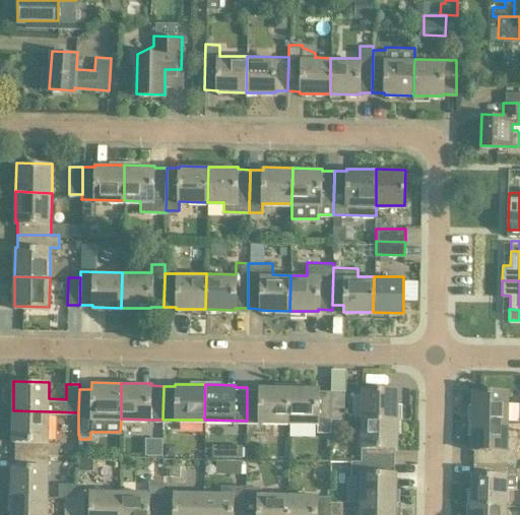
[(259,387),(247,387),(247,421),(288,422),(289,386),(260,385),(259,387)]
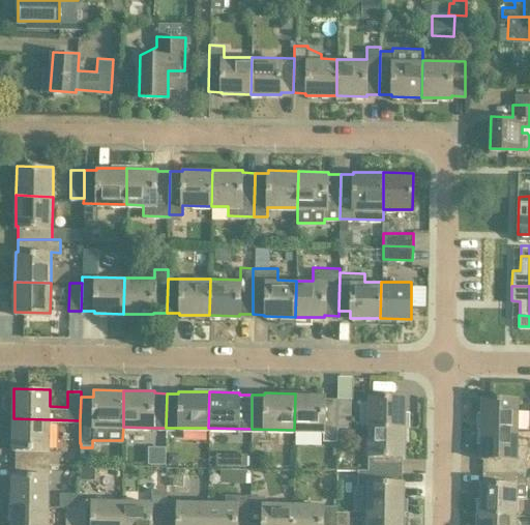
[(324,394),(295,394),(294,430),(337,431),(337,425),(337,397),(324,397),(324,394)]
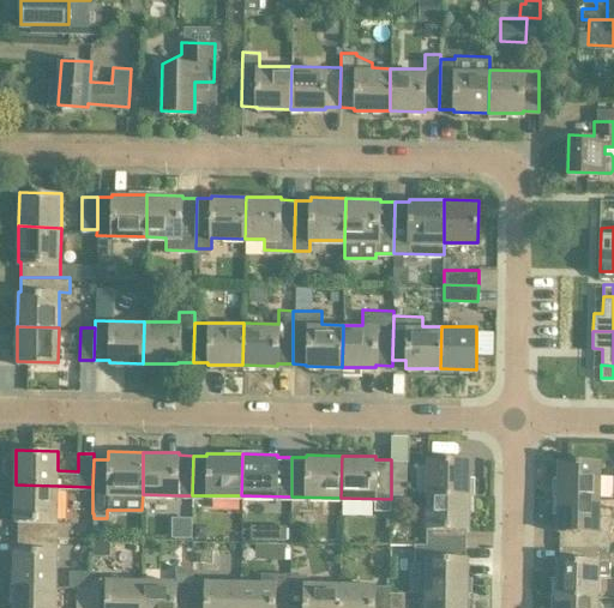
[(427,457),(427,492),(469,493),(469,458),(427,457)]
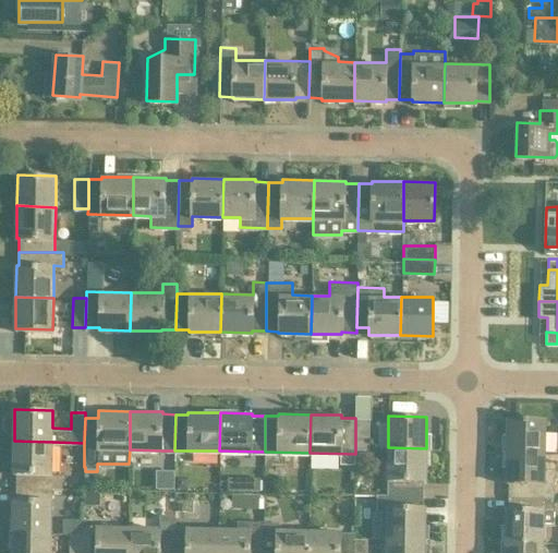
[(507,417),(507,449),(545,449),(545,418),(507,417)]
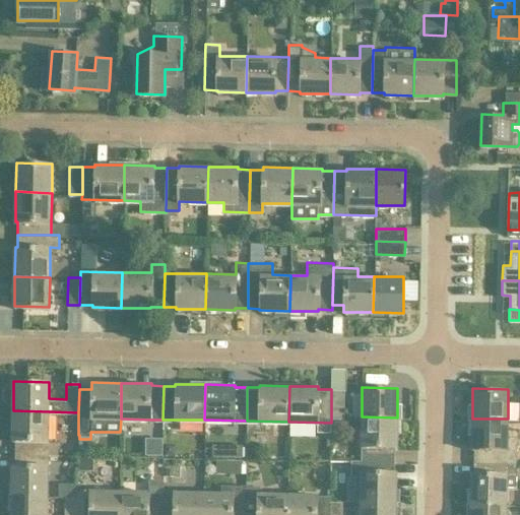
[(344,389),(331,389),(331,416),(343,416),(344,389)]
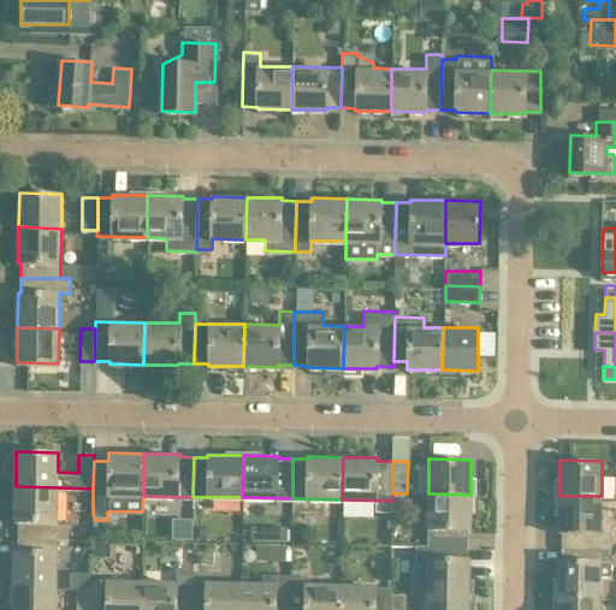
[(17,536),(57,537),(69,537),(69,522),(57,522),(58,487),(16,486),(15,521),(17,521),(17,536)]
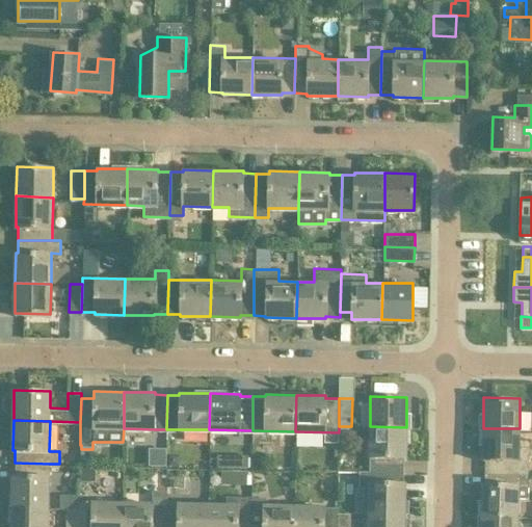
[(403,470),(404,457),(405,457),(406,427),(370,426),(369,469),(403,470)]
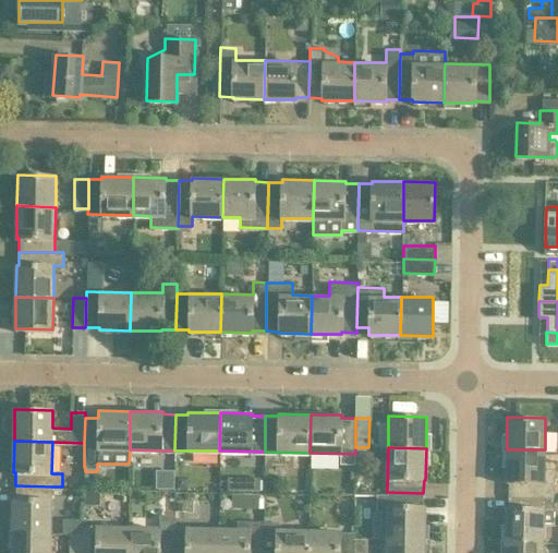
[(509,481),(508,494),(554,495),(555,466),(544,466),(545,449),(507,449),(506,481),(509,481)]
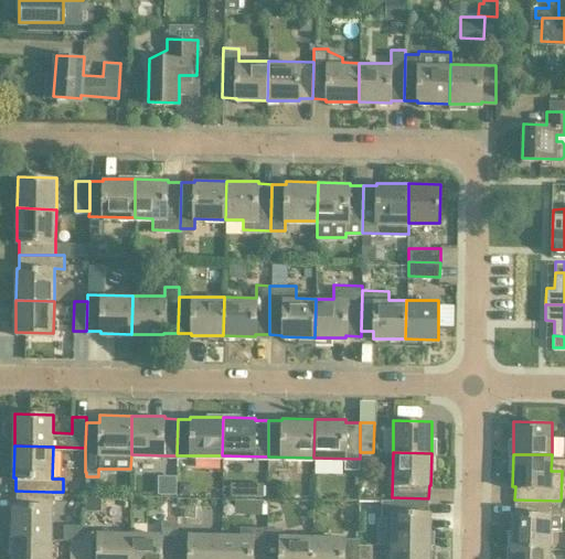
[(265,492),(265,477),(232,479),(233,493),(265,492)]
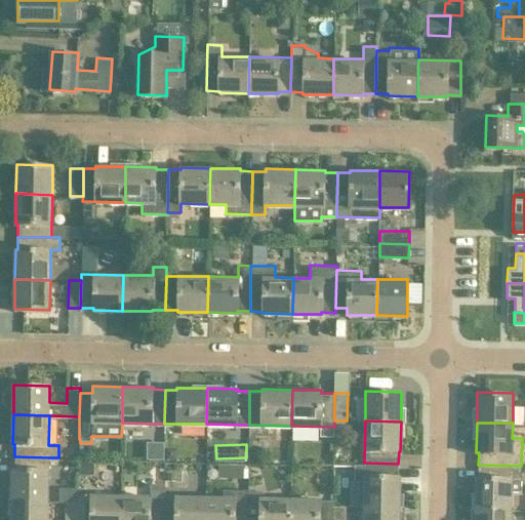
[(14,456),(14,469),(12,469),(11,498),(47,500),(48,457),(14,456)]
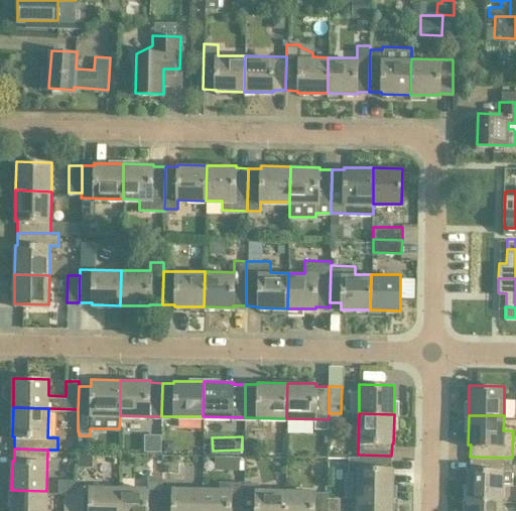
[(217,466),(240,466),(240,452),(216,452),(217,466)]
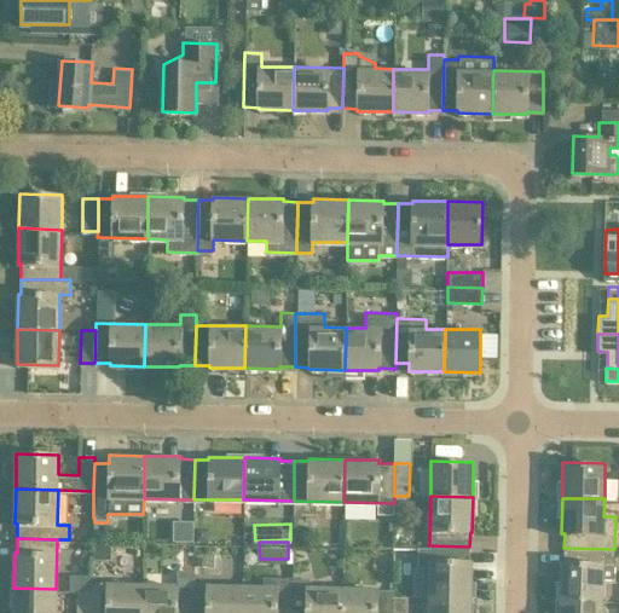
[(472,561),(469,561),(469,547),(429,545),(417,545),(417,566),(428,566),(428,596),(470,596),(472,561)]
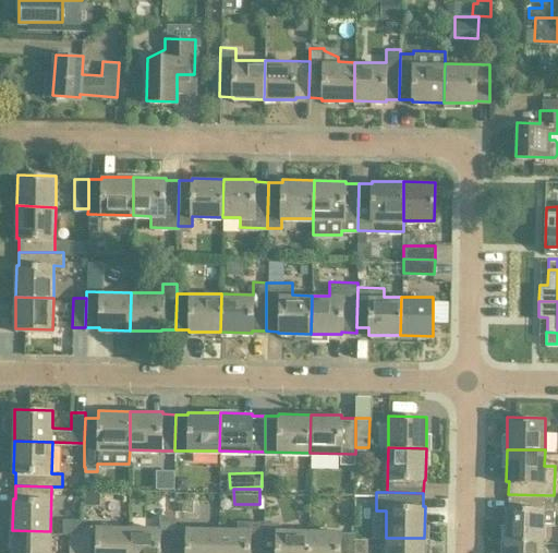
[(542,540),(543,521),(554,521),(554,495),(508,494),(508,507),(505,507),(504,539),(542,540)]
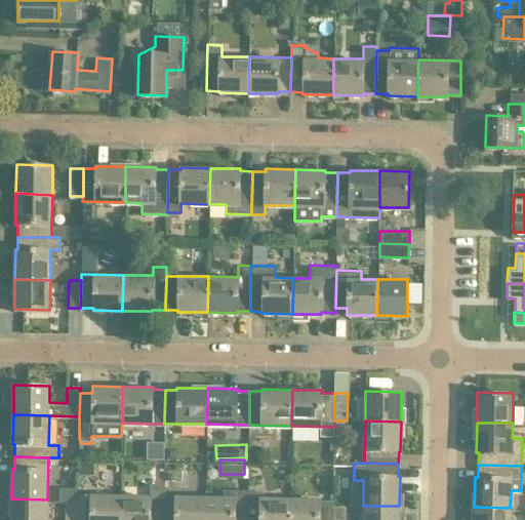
[(247,519),(248,488),(224,487),(224,497),(205,496),(204,519),(247,519)]
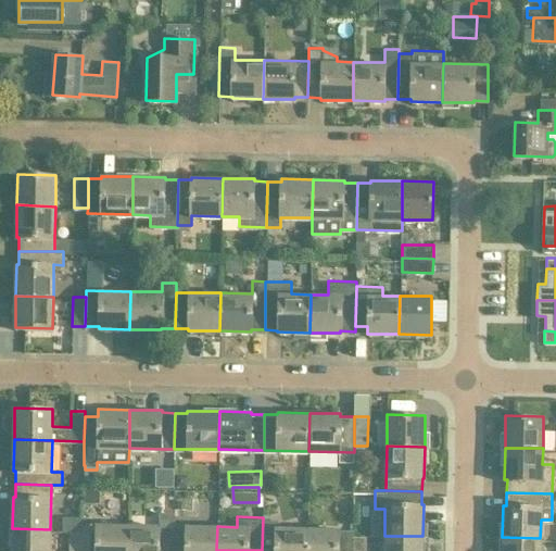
[(306,550),(307,528),(277,527),(277,518),(263,518),(263,517),(262,550),(306,550)]
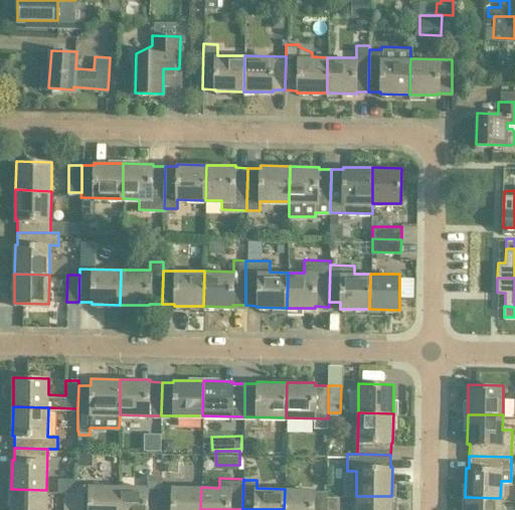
[(118,509),(119,486),(89,485),(77,485),(76,491),(76,509),(118,509)]
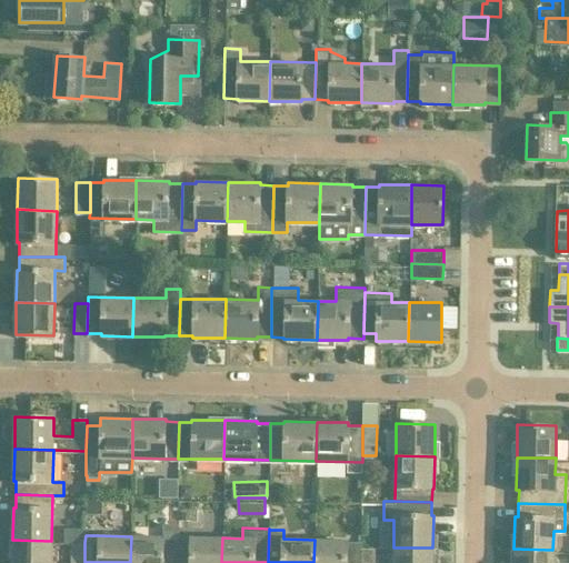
[(176,562),(177,536),(131,536),(130,562),(176,562)]
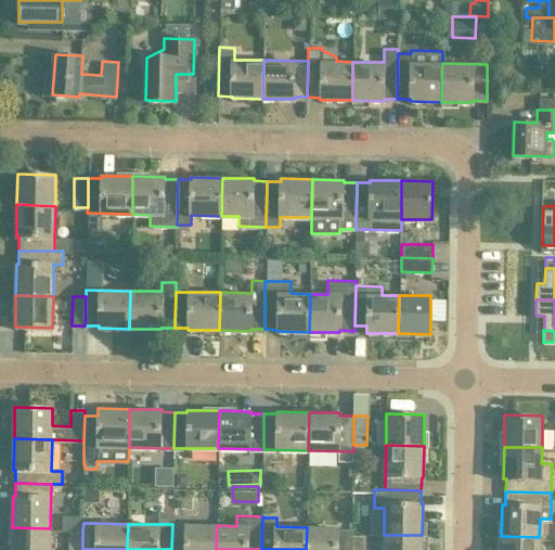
[(216,549),(217,525),(184,525),(172,524),(171,549),(216,549)]
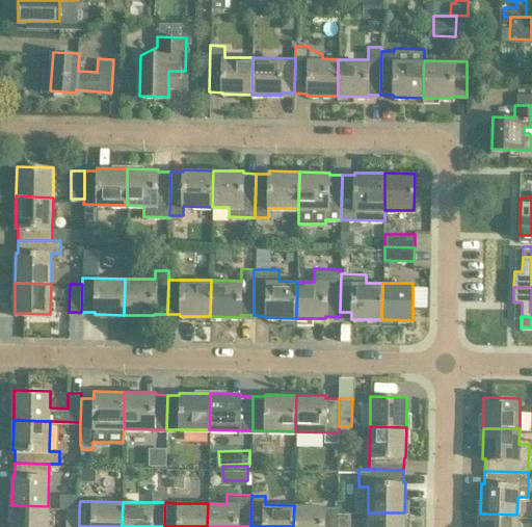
[(47,526),(48,506),(11,505),(10,526),(47,526)]
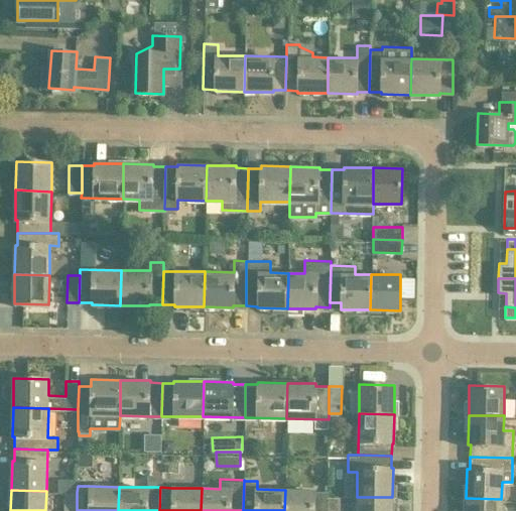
[(328,491),(285,490),(284,510),(327,510),(328,496),(328,491)]
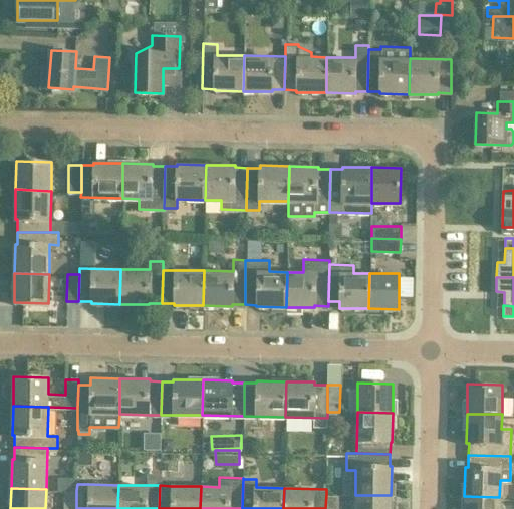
[(63,508),(76,508),(76,490),(64,490),(63,508)]
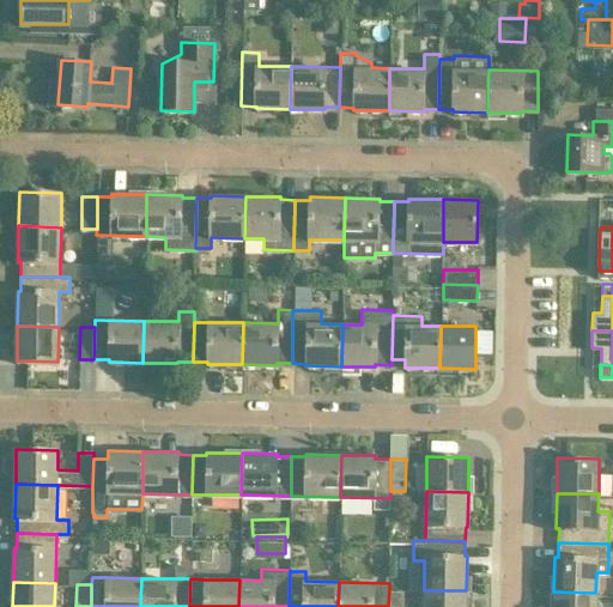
[(402,606),(404,589),(389,589),(388,606),(402,606)]
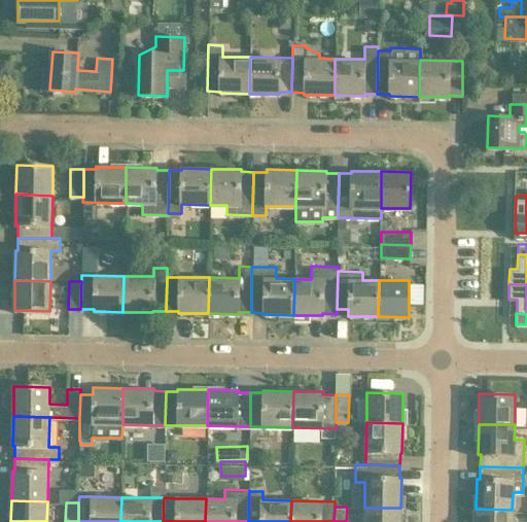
[(400,521),(400,508),(364,508),(363,521),(400,521)]
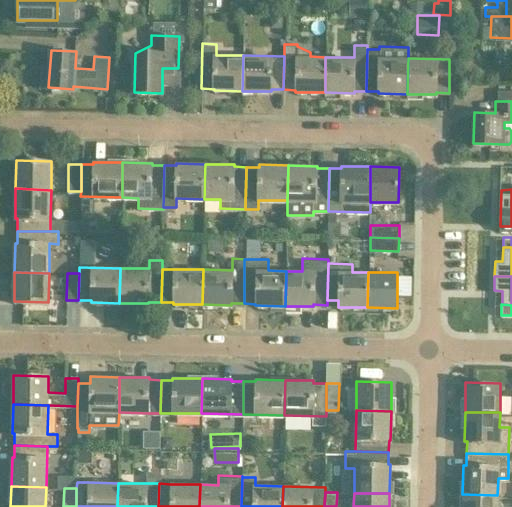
[(496,506),(497,495),(462,494),(461,506),(496,506)]
